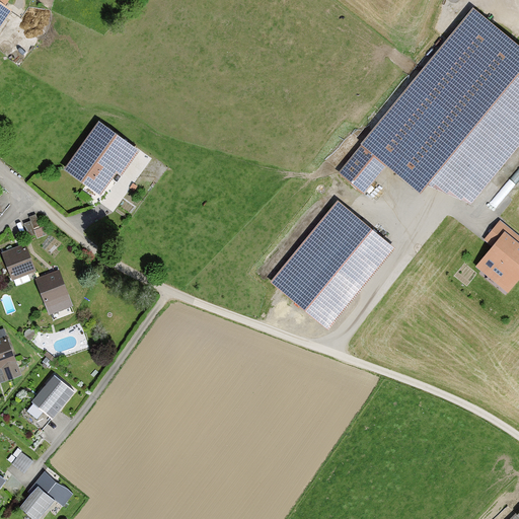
[(0,1),(0,27),(12,10),(0,1)]
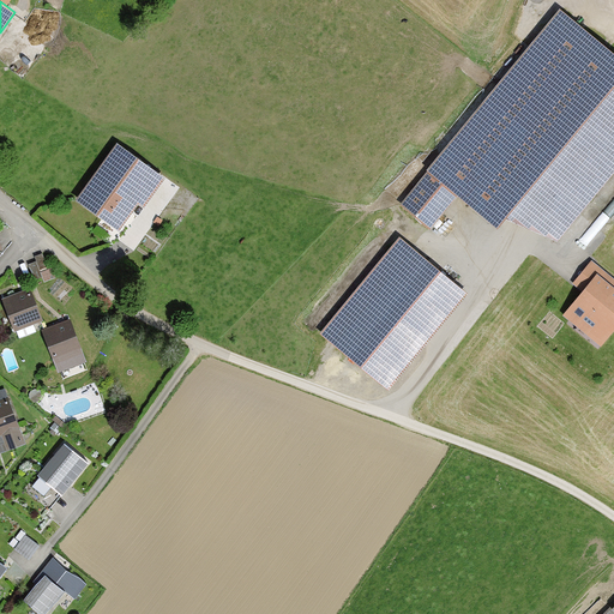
[(613,53),(560,8),(399,203),(432,229),(457,198),(493,228),(510,208),(558,230),(613,162),(613,53)]
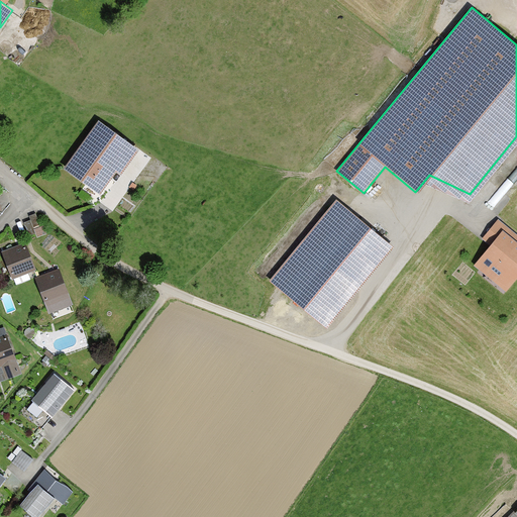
[(99,121),(63,170),(103,200),(139,152),(99,121)]
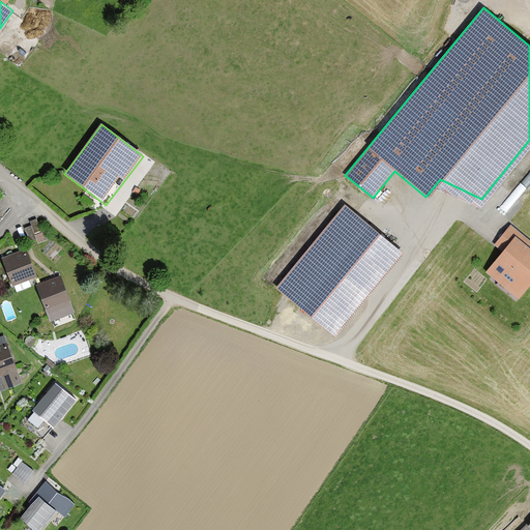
[(346,209),(282,286),(335,331),(401,255),(346,209)]
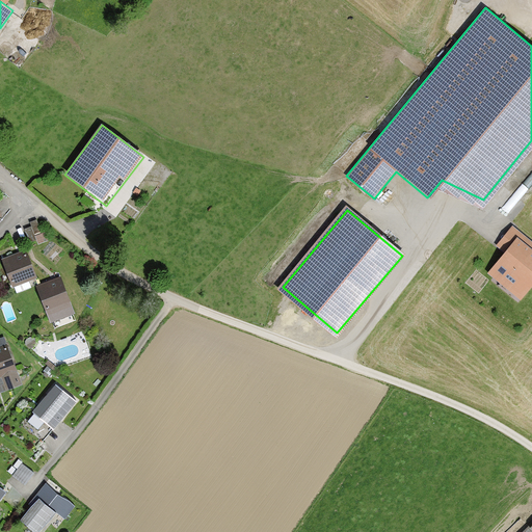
[(504,254),(486,274),(520,301),(531,285),(531,251),(525,245),(530,239),(512,224),(495,246),(504,254)]
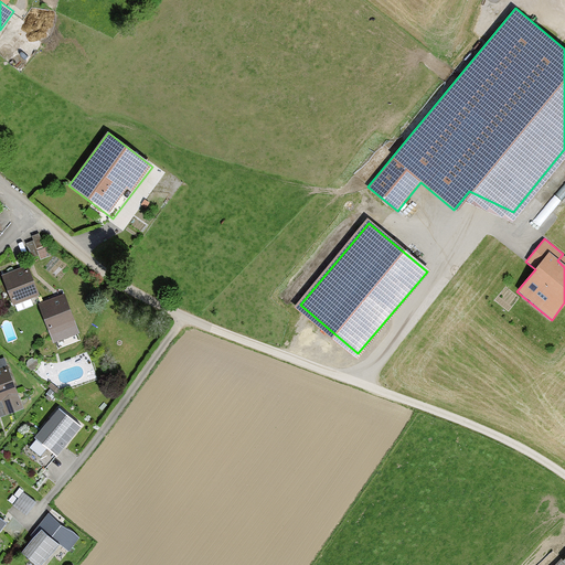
[(38,298),(27,267),(0,276),(0,279),(10,308),(38,298)]
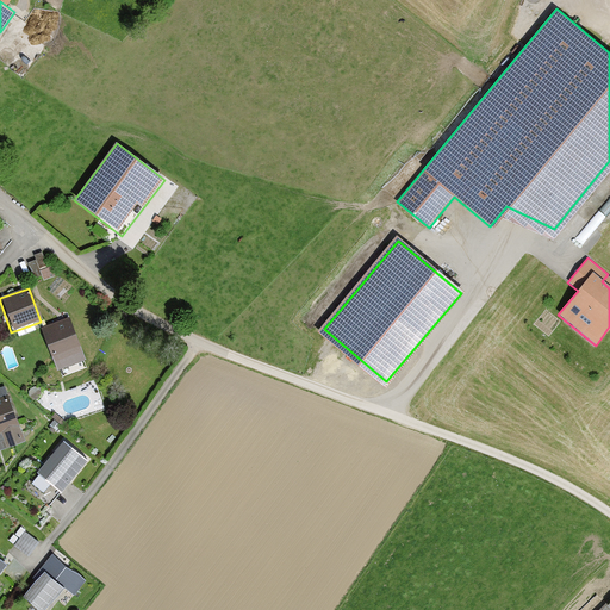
[(80,352),(68,317),(38,328),(50,362),(80,352)]
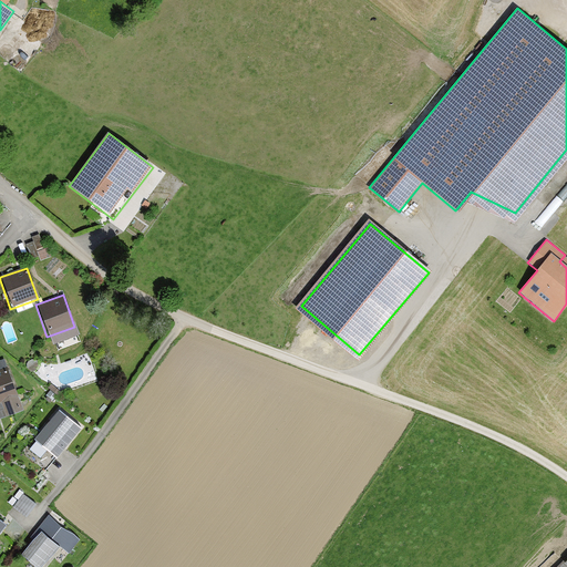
[(0,404),(18,399),(7,367),(0,369),(0,404)]
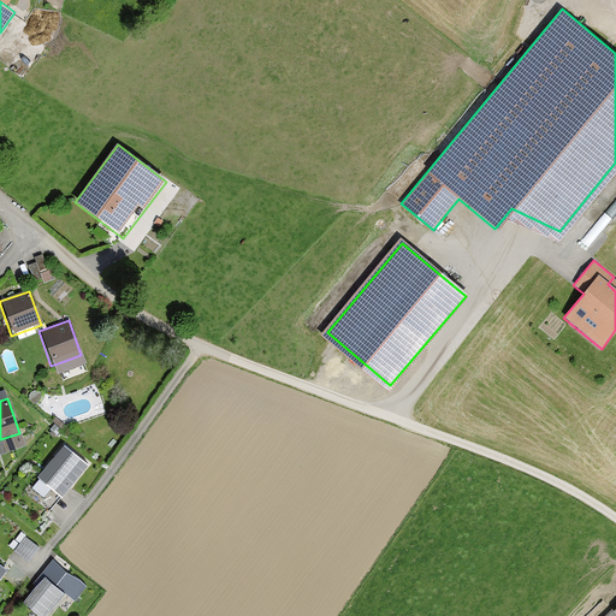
[(89,466),(64,445),(37,478),(61,497),(89,466)]
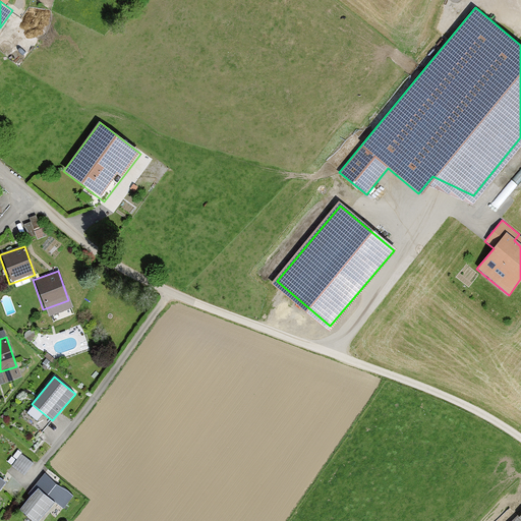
[(0,493),(8,481),(0,475),(0,493)]
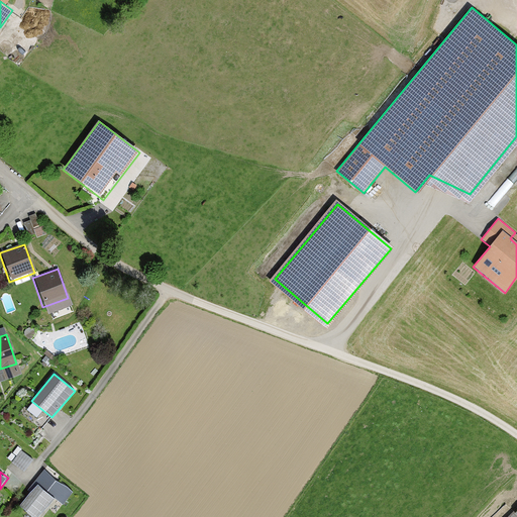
[(36,516),(54,499),(37,485),(19,505),(31,516),(36,516)]
